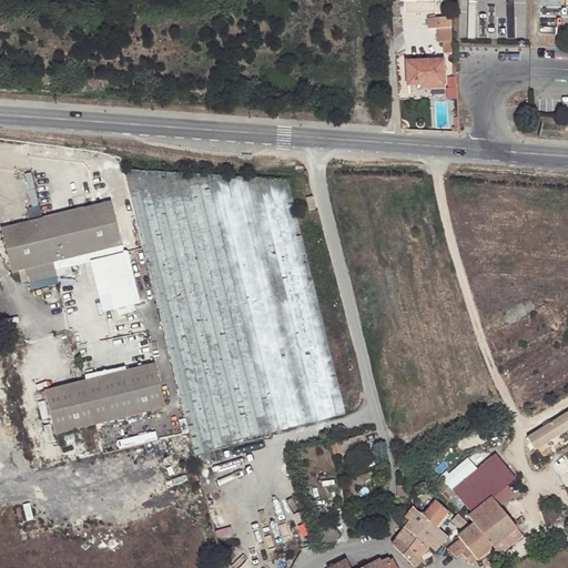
[(403,32),(402,17),(393,17),(394,39),(403,32)]
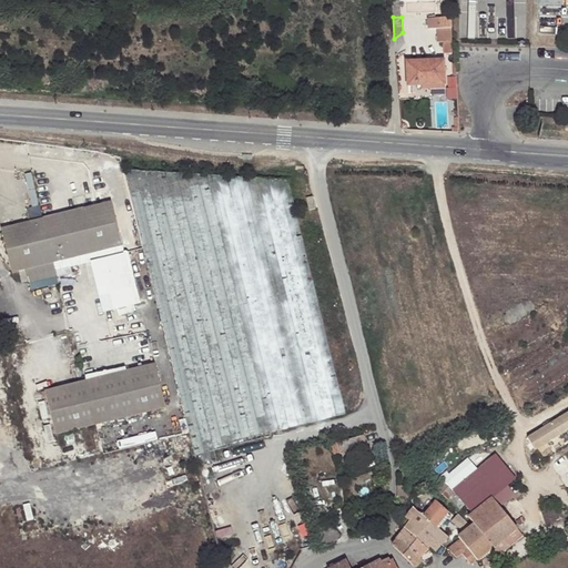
[(444,53),(452,53),(450,18),(427,19),(428,29),(436,28),(437,42),(443,42),(444,53)]
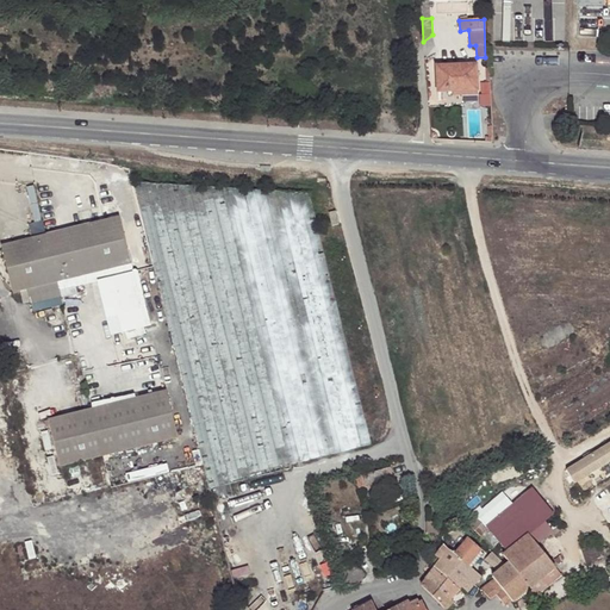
[(465,97),(477,97),(475,64),(436,67),(437,91),(450,89),(450,93),(465,93),(465,97)]
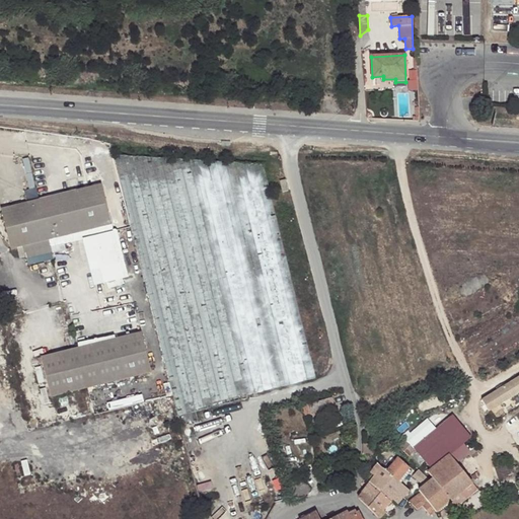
[(411,89),(420,88),(419,80),(410,81),(411,89)]
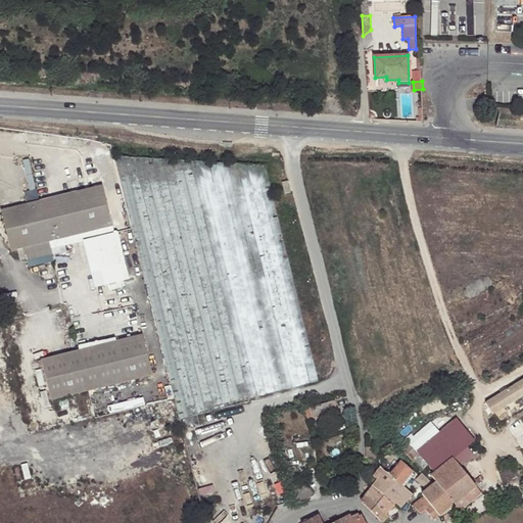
[(266,165),(113,156),(179,416),(319,382),(266,165)]
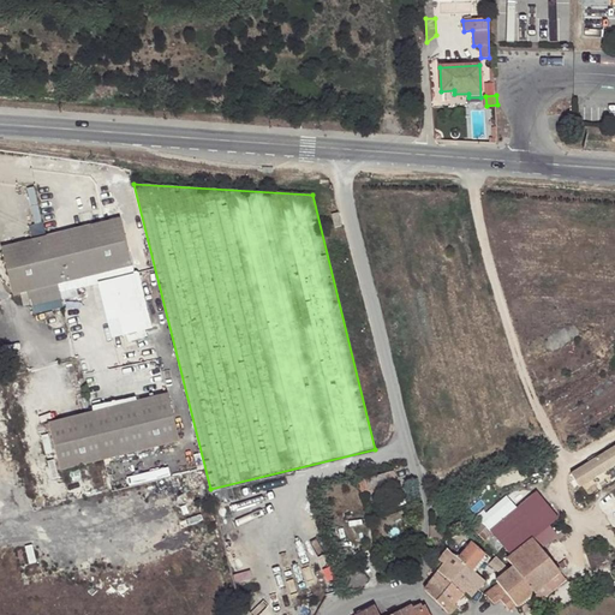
[(341,226),(338,213),(330,214),(334,228),(341,226)]
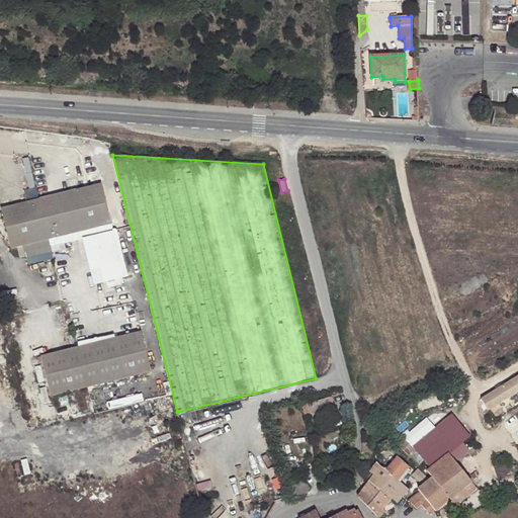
[(110,224),(101,185),(1,209),(10,249),(110,224)]
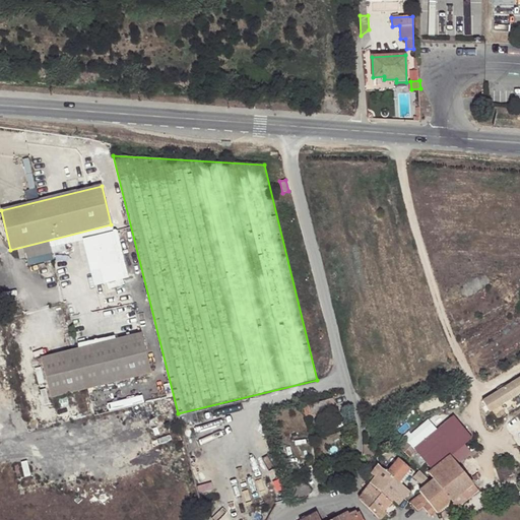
[(48,241),(22,247),(25,259),(51,253),(48,241)]
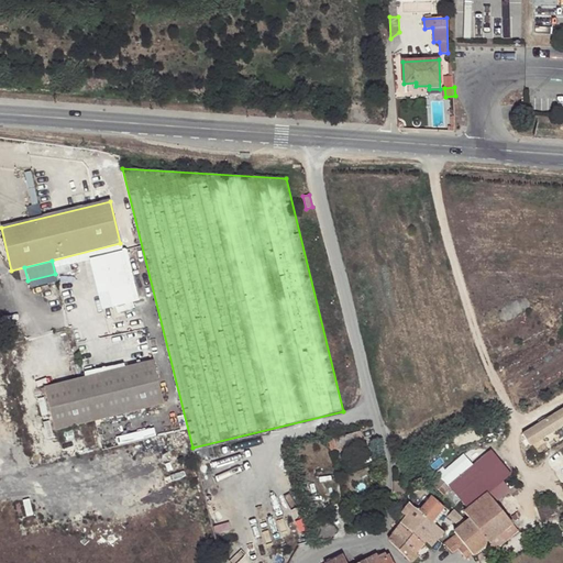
[(54,431),(163,404),(153,362),(44,388),(54,431)]
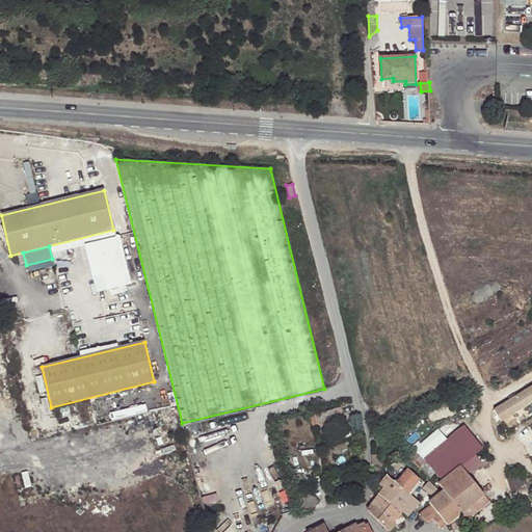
[(531,386),(494,410),(502,422),(531,403),(531,386)]
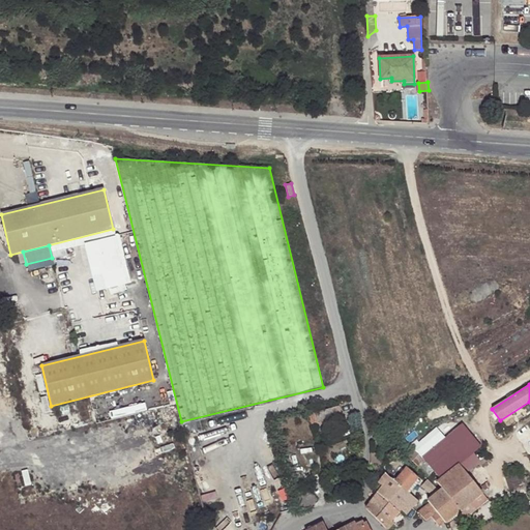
[(342,418),(339,407),(308,415),(312,425),(342,418)]
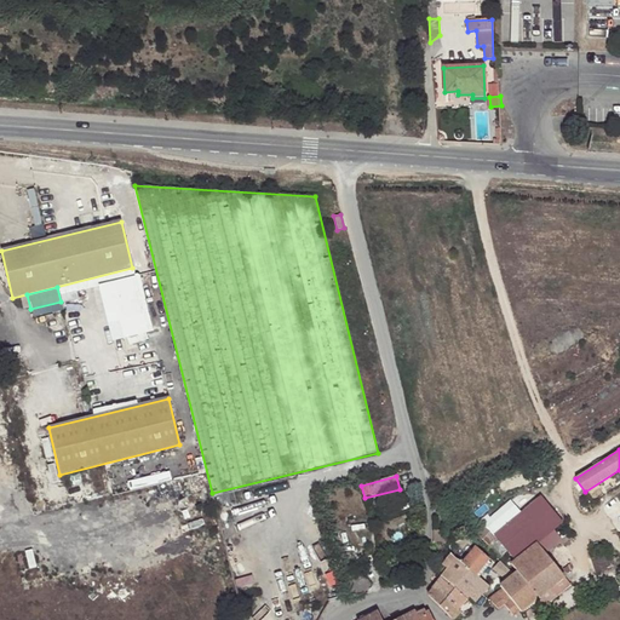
[(494,535),(515,561),(537,544),(545,552),(561,540),(554,530),(563,522),(552,510),(541,498),(494,535)]
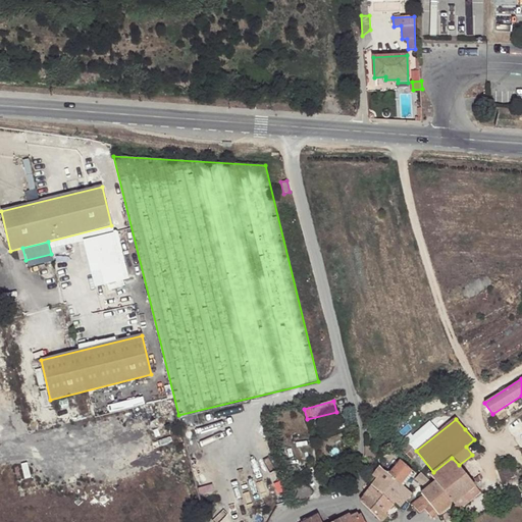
[(416,453),(407,445),(402,450),(412,459),(416,453)]
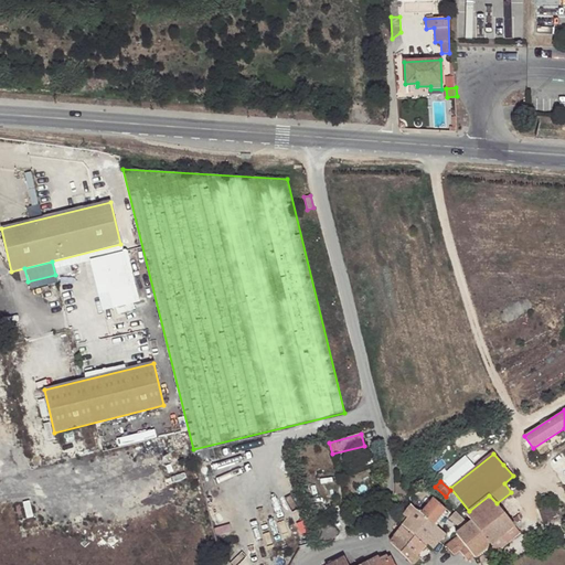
[(395,483),(394,493),(405,494),(405,483),(395,483)]
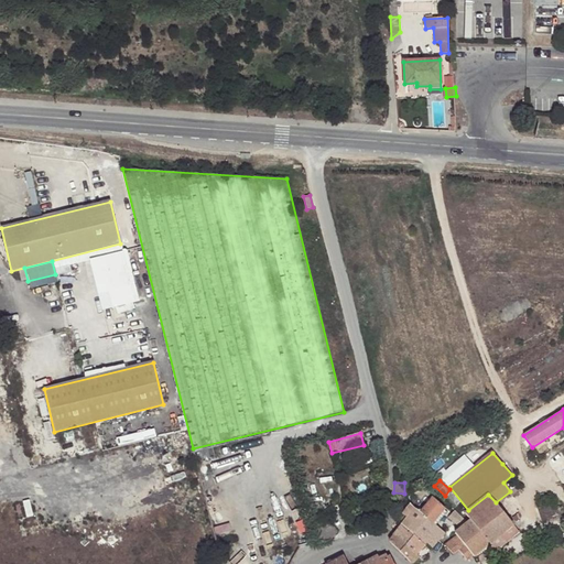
[(455,533),(457,535),(445,544),(453,554),(459,550),(466,557),(467,559),(473,554),(475,556),(491,544),(492,546),(496,550),(519,532),(496,502),(488,495),(468,510),(465,513),(470,521),(468,522),(455,533)]
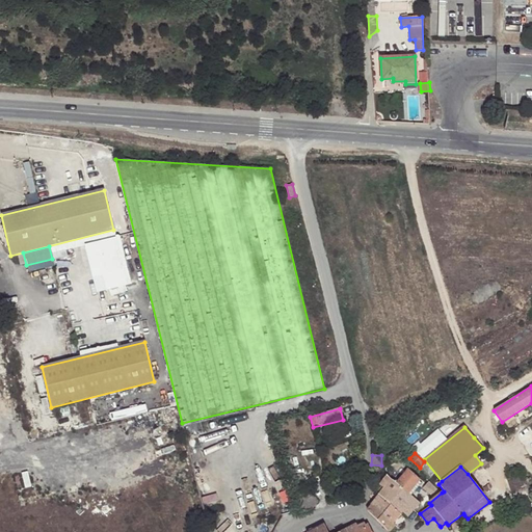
[(396,483),(410,496),(415,490),(411,488),(418,480),(419,479),(408,470),(396,483)]
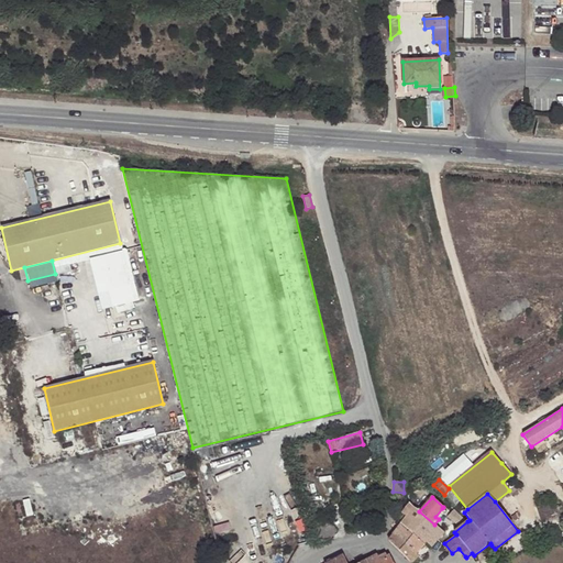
[(555,516),(551,500),(536,505),(541,520),(555,516)]
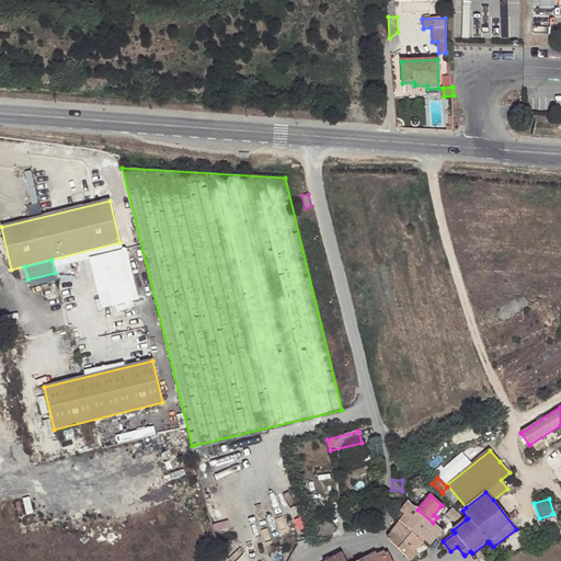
[(400,522),(419,539),(433,523),(418,510),(408,502),(400,511),(404,515),(400,522)]
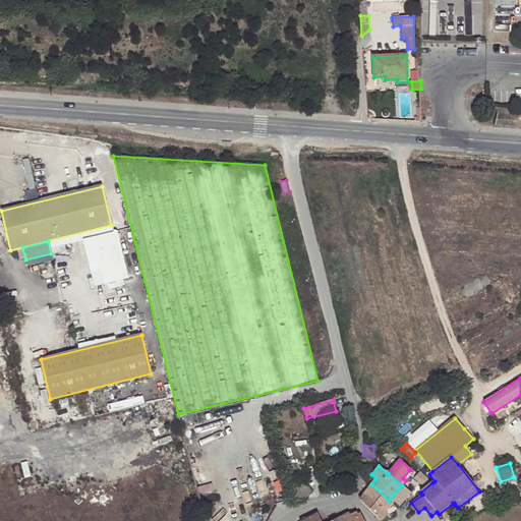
[(403,478),(406,480),(412,473),(409,470),(403,478)]
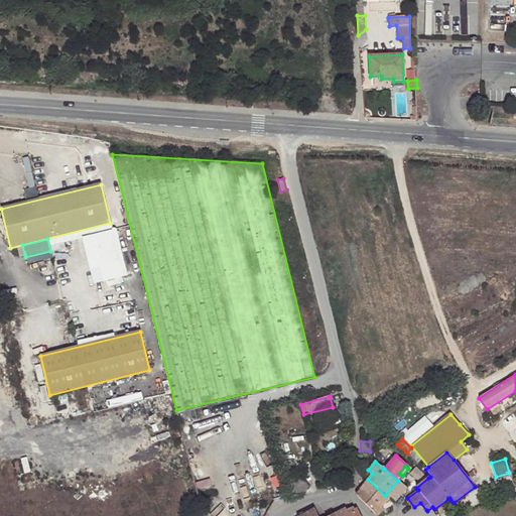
[(360,490),(381,507),(388,499),(385,496),(368,480),(360,490)]
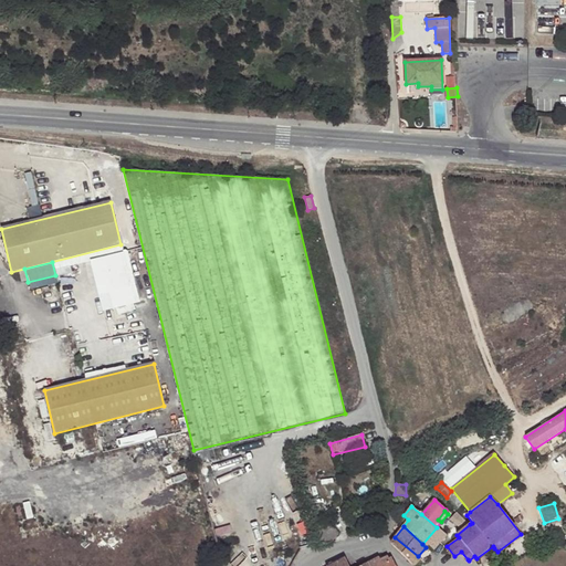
[(422,544),(426,547),(428,545),(437,536),(441,541),(446,534),(437,527),(422,544)]
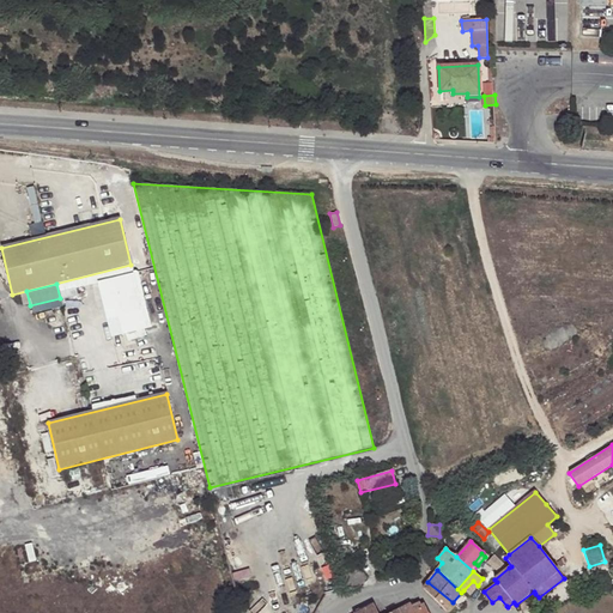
[(473,581),(463,590),(469,595),(478,586),(473,581)]
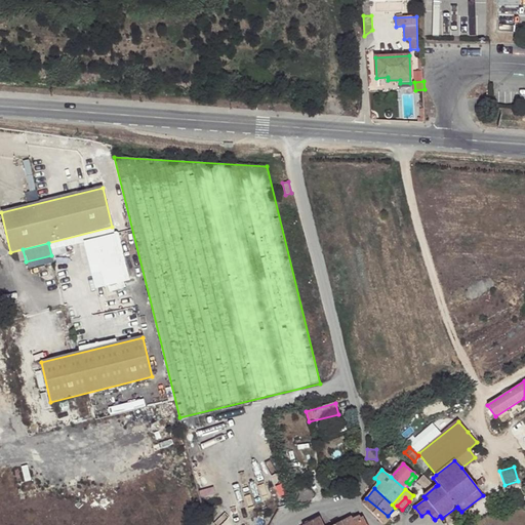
[(382,524),(390,518),(388,516),(366,498),(362,503),(375,517),(382,524)]
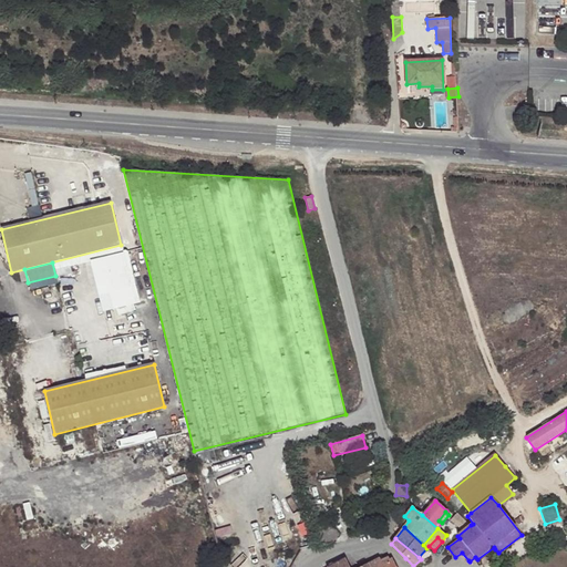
[(477,559),(480,563),(495,549),(494,547),(477,559)]
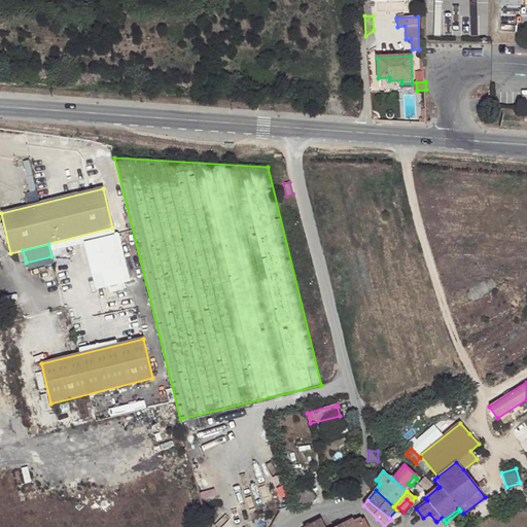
[(367,526),(364,520),(362,521),(359,516),(344,523),(346,526),(367,526)]
